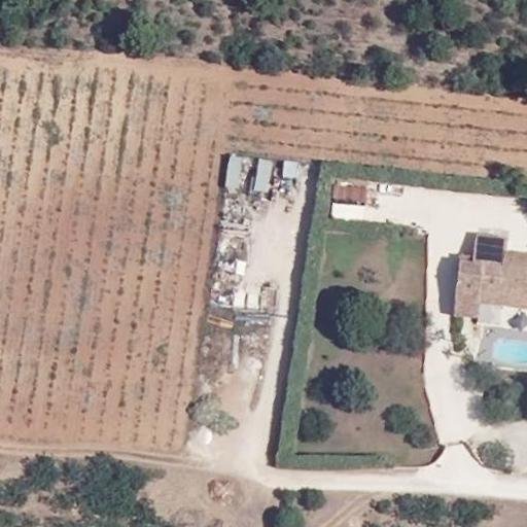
[(223,188),(236,189),(240,159),(227,156),(223,188)]
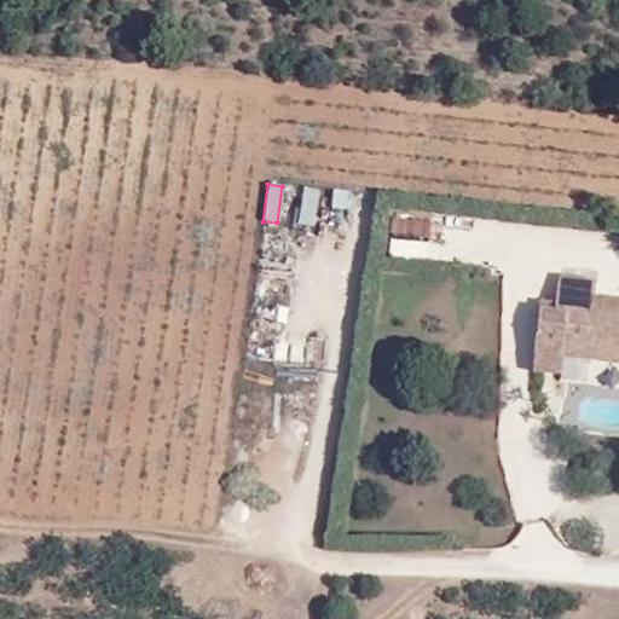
[(311,226),(317,189),(296,186),(290,223),(311,226)]
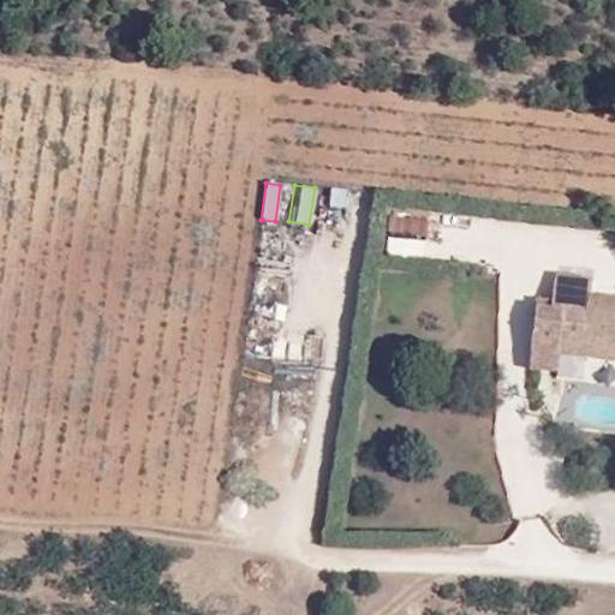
[(388,215),(386,232),(427,236),(428,219),(388,215)]
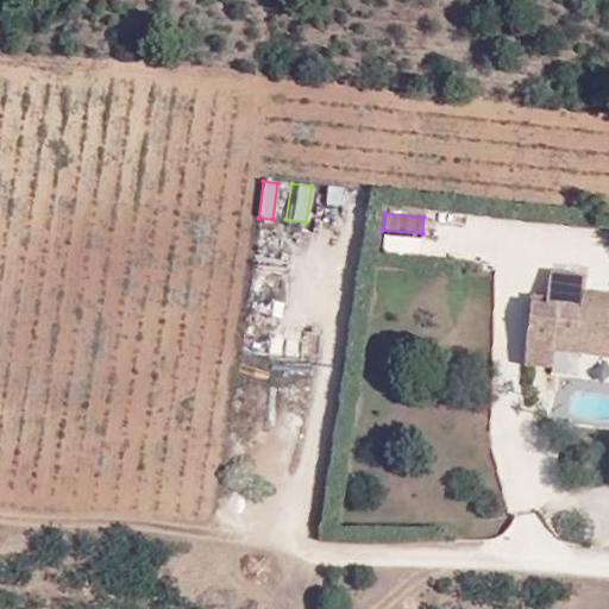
[(421,253),(421,236),(382,234),(381,253),(421,253)]
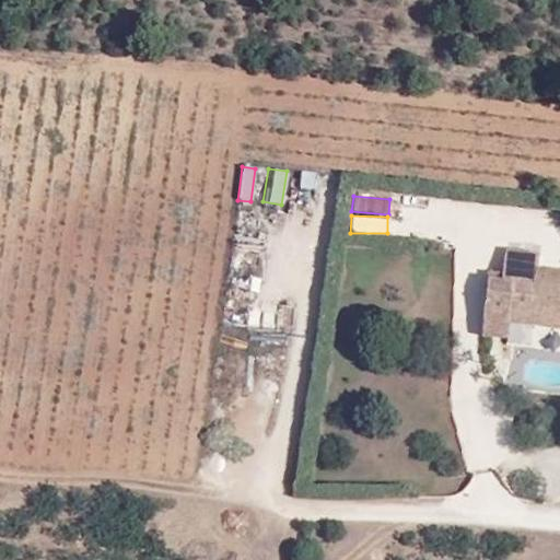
[(559,272),(538,270),(539,255),(509,251),(504,283),(491,281),(486,321),(509,324),(559,329),(559,272)]
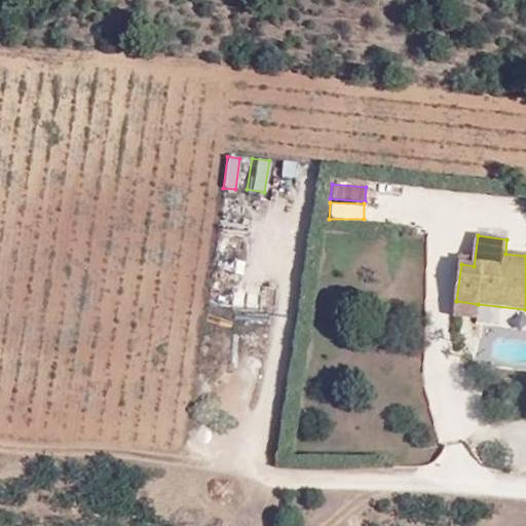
[(454,316),(477,320),(478,304),(456,301),(454,316)]
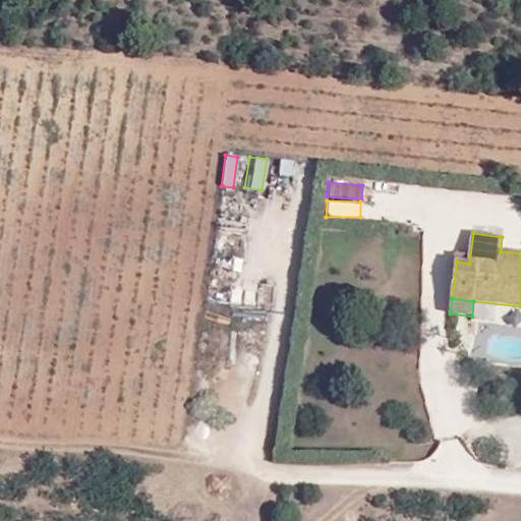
All buildings are outlined.
